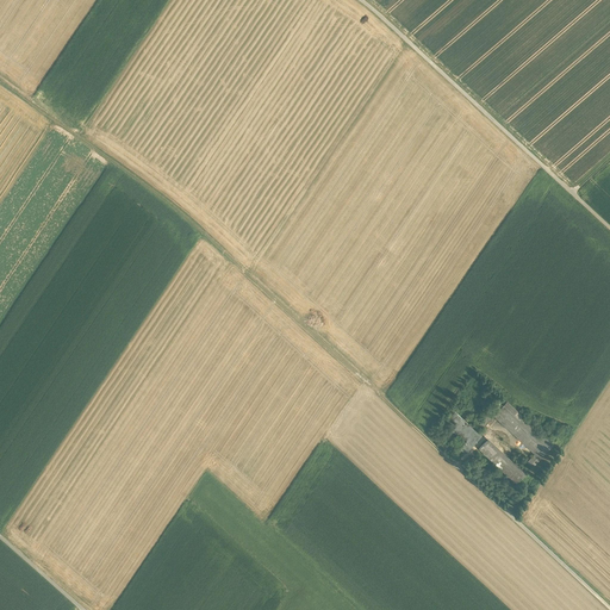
[(503,398),(477,425),(481,429),(495,416),(493,415),(500,409),(506,402),(503,398)]
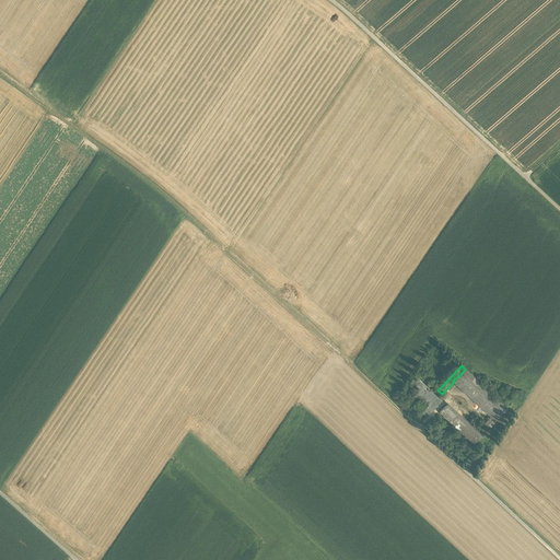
[(430,388),(420,380),(418,378),(415,382),(420,387),(409,399),(415,404),(421,397),(430,405),(422,411),(427,417),(438,406),(435,404),(440,399),(429,389),(430,388)]
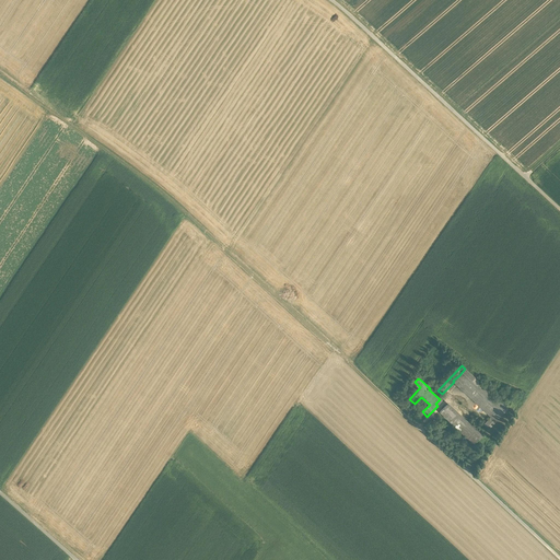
[(481,438),(446,405),(440,411),(475,444),(481,438)]
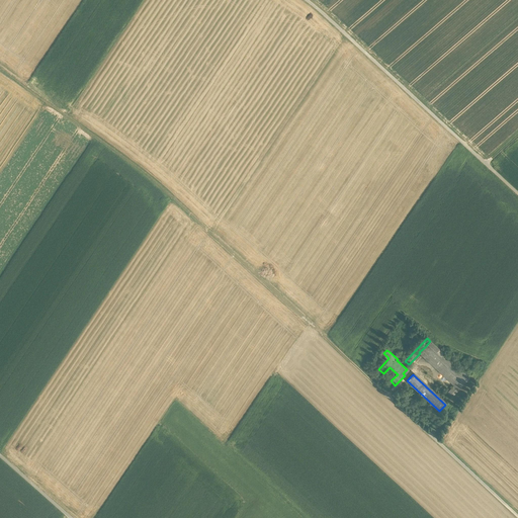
[(454,385),(447,393),(452,397),(458,390),(454,385)]
